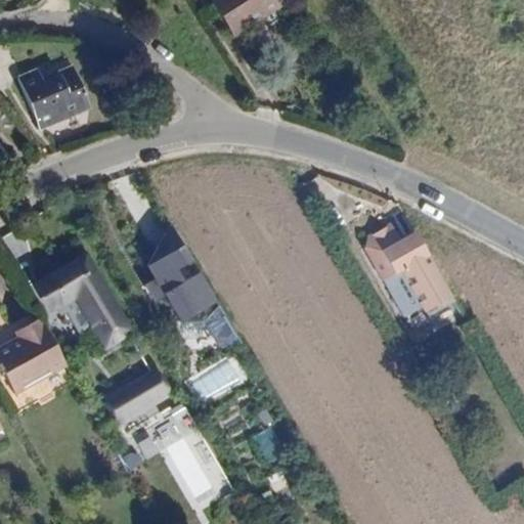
[(277,0),(211,0),(234,37),(282,7),(277,0)]
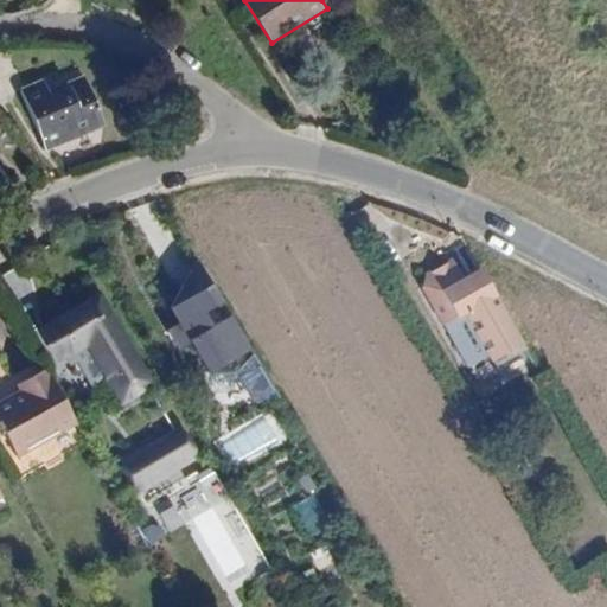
[(43,80),(21,88),(46,149),(107,125),(84,75),(48,90),(43,80)]
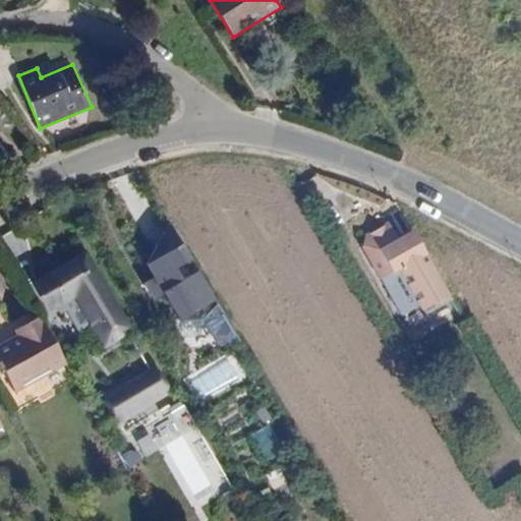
[(414,230),(399,238),(387,219),(364,232),(361,245),(381,278),(393,272),(397,271),(423,314),(454,299),(414,230)]
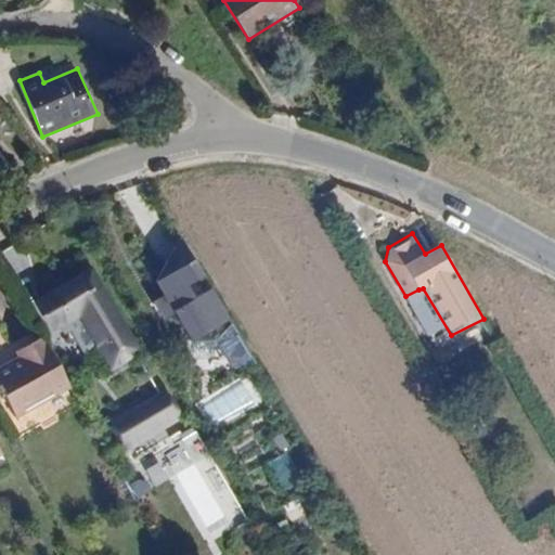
[(168,259),(158,282),(164,296),(154,301),(166,320),(181,324),(194,343),(239,336),(214,288),(197,298),(191,286),(207,276),(198,262),(190,255),(168,259)]
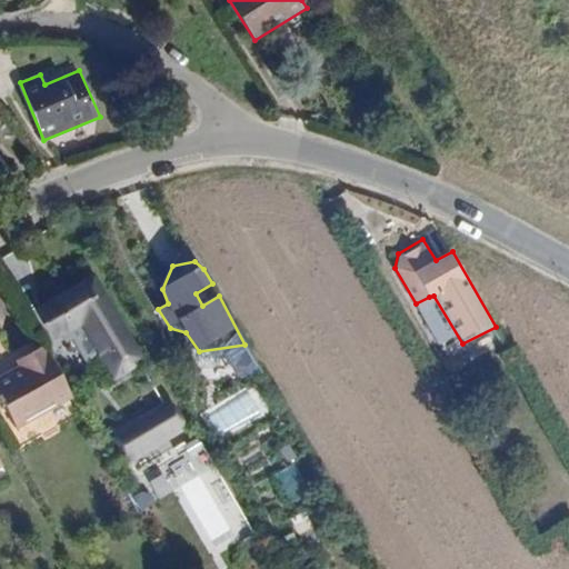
[(145,361),(92,275),(36,308),(56,340),(82,325),(113,379),(145,361)]
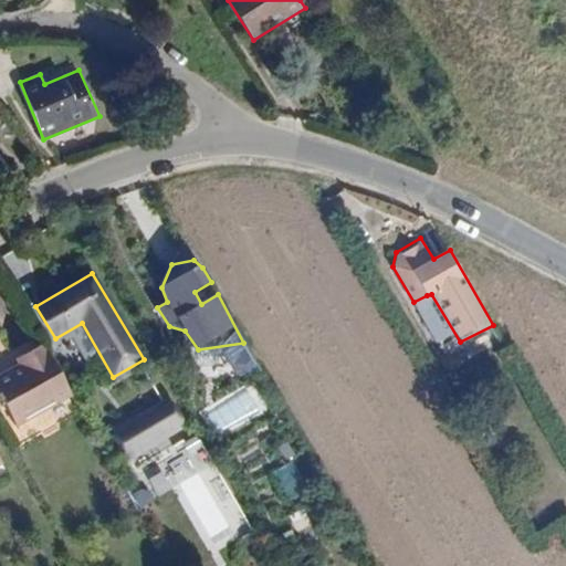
[(0,376),(0,399),(17,429),(75,397),(44,341),(17,356),(21,365),(0,376)]
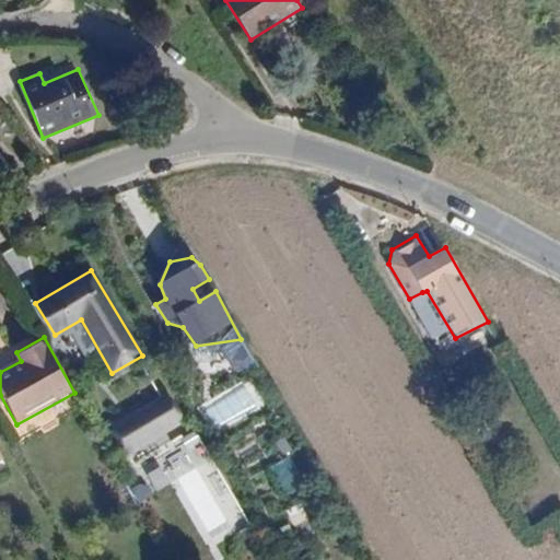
[(202,404),(214,431),(267,406),(255,380),(202,404)]
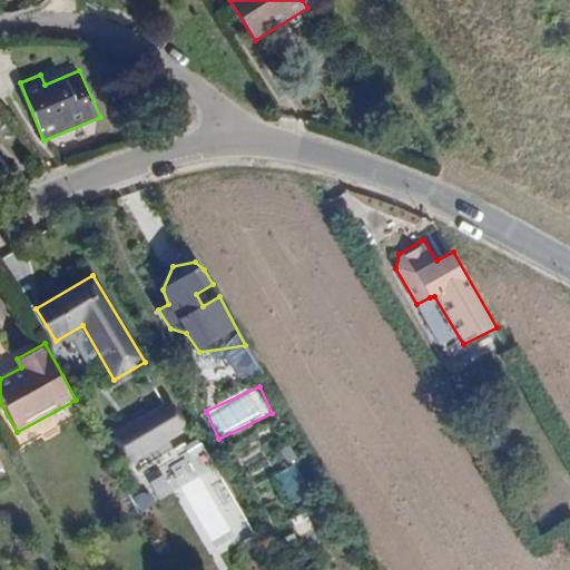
[(168,400),(115,434),(133,462),(186,429),(168,400)]
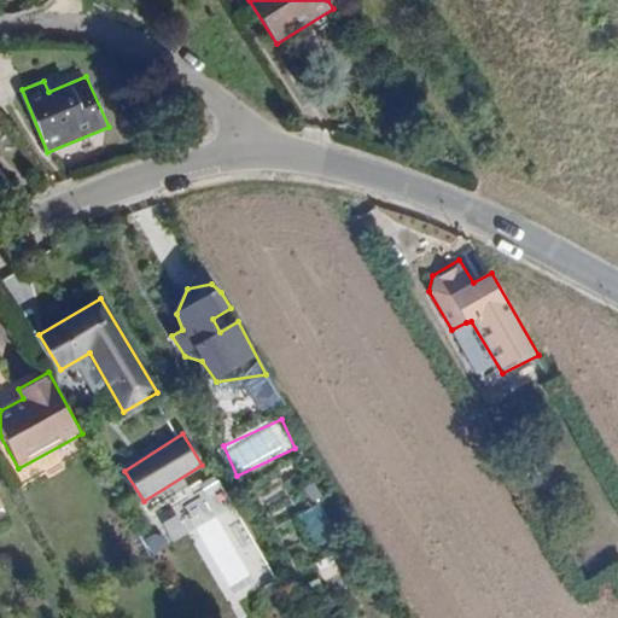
[(234,543),(249,535),(219,483),(179,506),(228,589),(252,576),(234,543)]
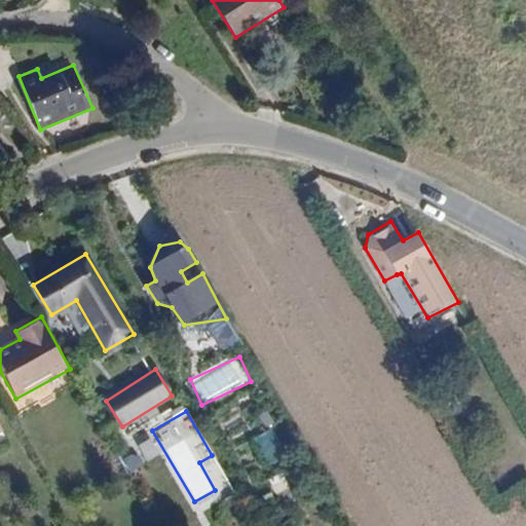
[(270,465),(288,456),(273,429),(256,438),(270,465)]
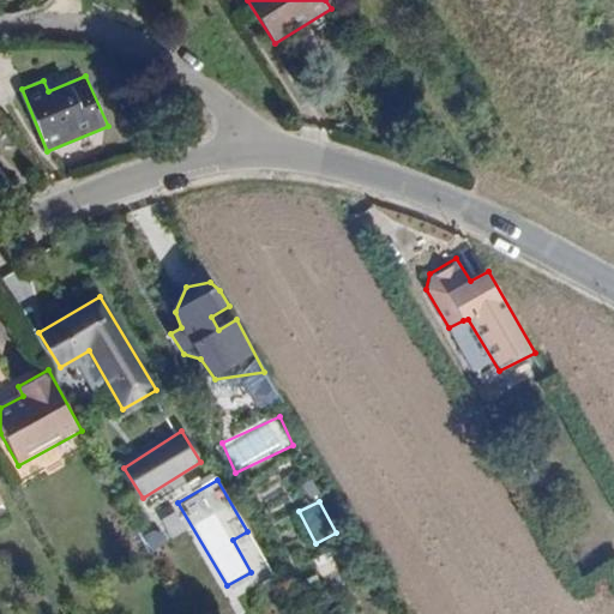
[(167,542),(187,535),(180,517),(160,525),(167,542)]
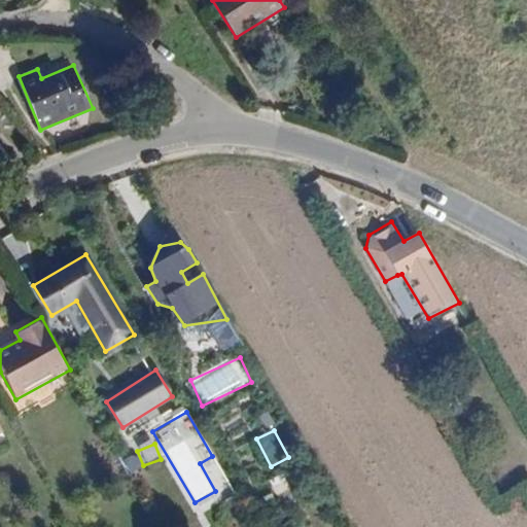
[(278,499),(293,493),(286,473),(271,480),(278,499)]
